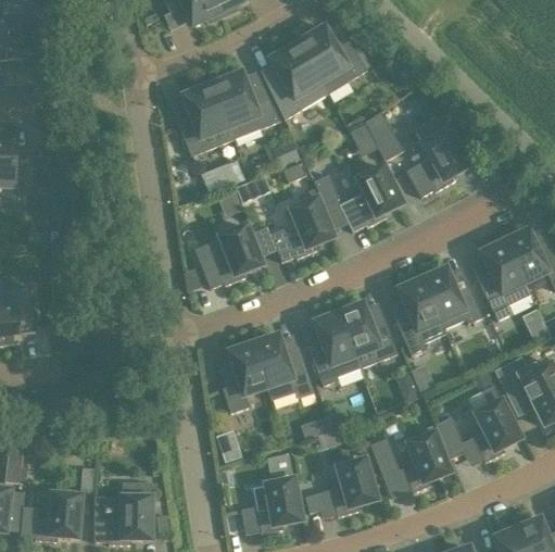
[(224,16),(215,0),(164,0),(169,11),(180,7),(185,9),(192,24),(206,17),(209,23),(224,16)]
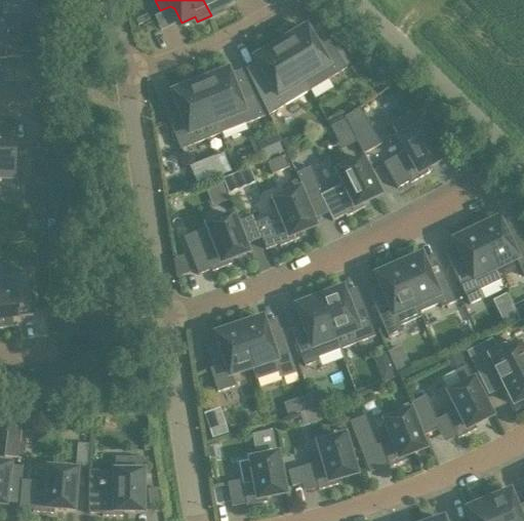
[(203,0),(211,15),(225,8),(223,4),(232,0),(203,0)]
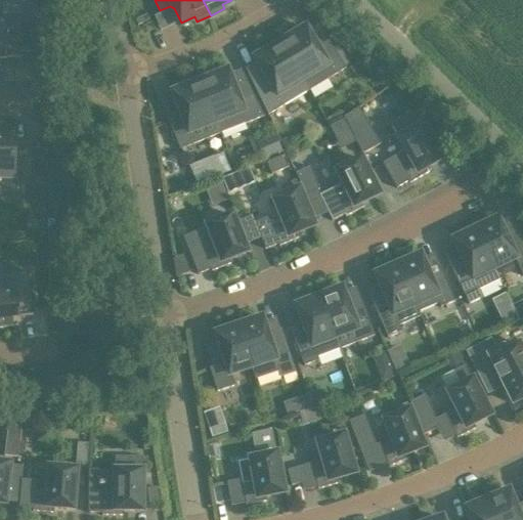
[(306,25),(280,40),(309,88),(346,66),(334,44),(321,51),(306,25)]
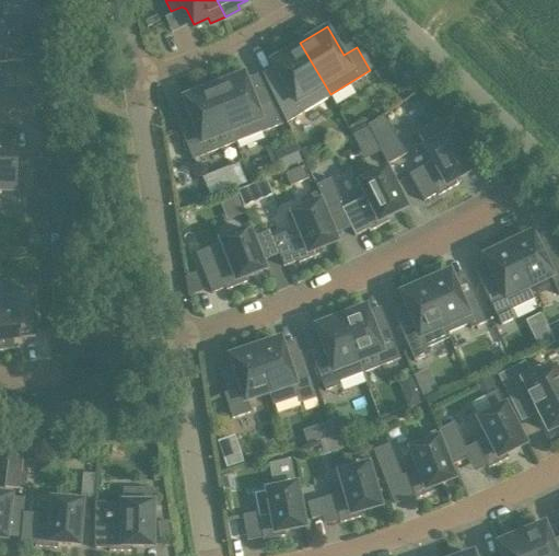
[(330,94),(300,43),(272,59),(290,88),(276,96),(287,119),(330,94)]
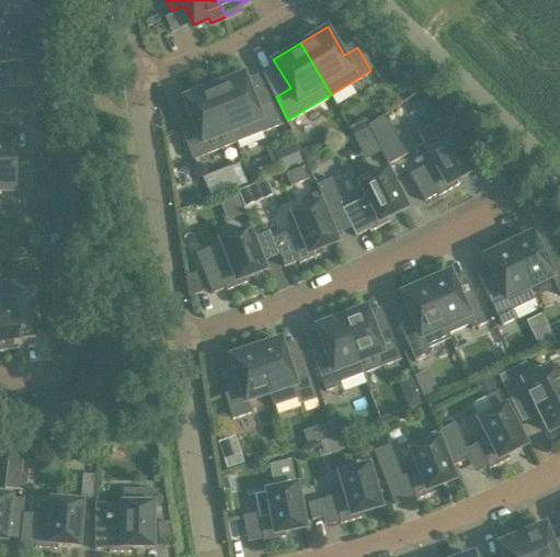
[(243,72),(215,84),(237,139),(283,121),(272,98),(256,104),(243,72)]
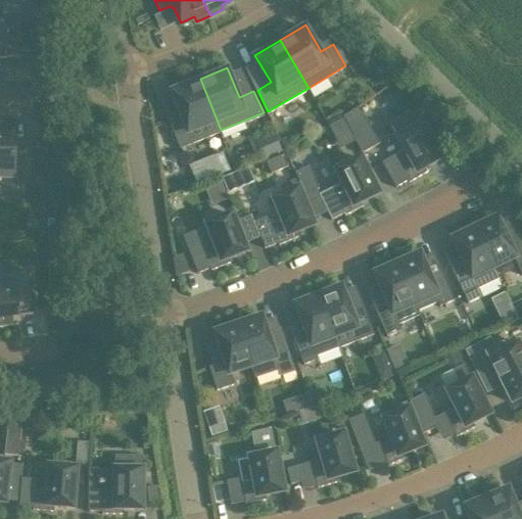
[(221,130),(200,79),(173,89),(184,119),(171,124),(180,146),(221,130)]
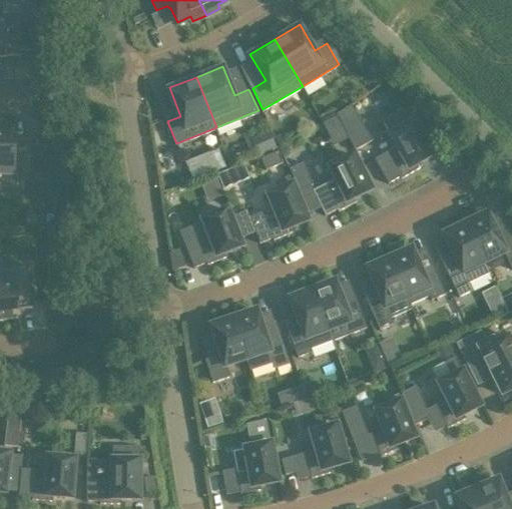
[(338,112),(358,147),(373,138),(352,102),(338,112)]
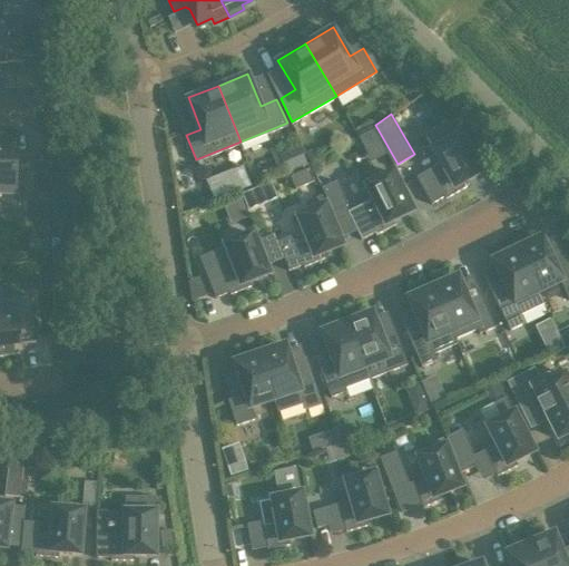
[(417,175),(432,202),(445,194),(447,196),(467,185),(463,179),(481,169),(452,119),(450,117),(425,132),(442,160),(417,175)]
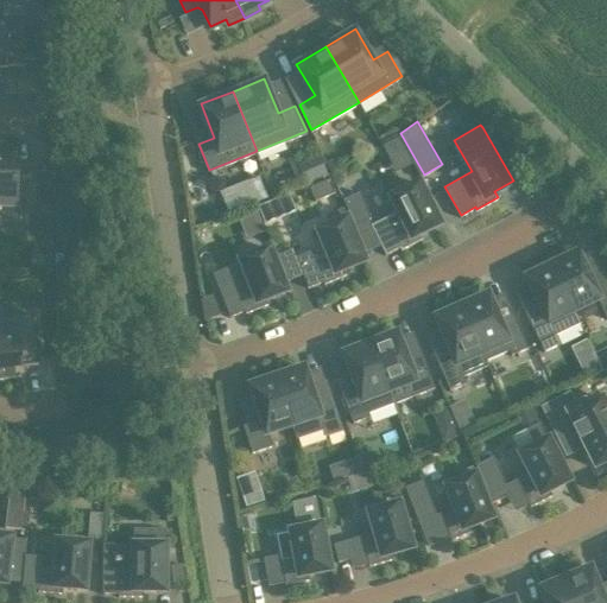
[(0,154),(0,202),(35,203),(36,164),(6,163),(6,156),(0,154)]
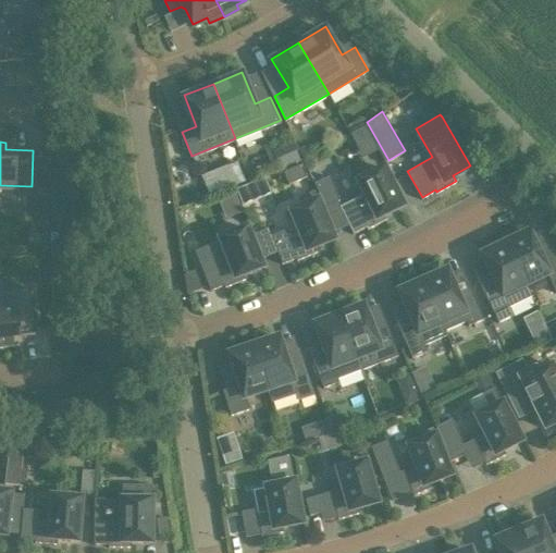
[(303,162),(284,170),(289,182),(308,174),(303,162)]
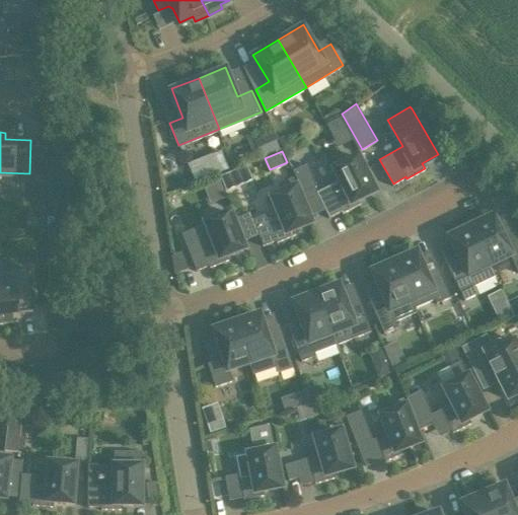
[(317,191),(329,216),(342,210),(343,212),(361,202),(359,197),(375,189),(358,154),(335,166),(341,178),(317,191)]
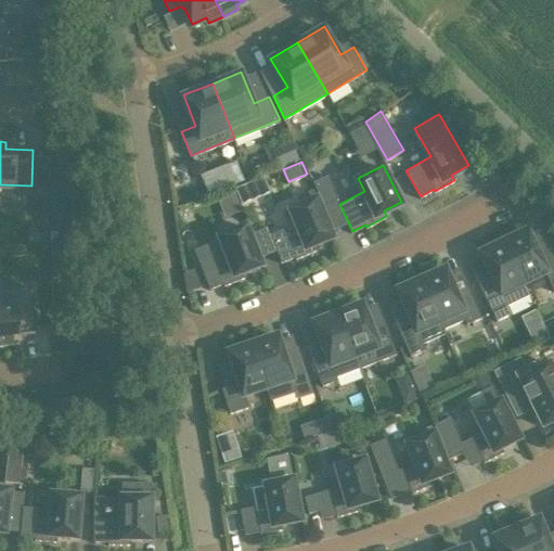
[(208,192),(219,187),(211,169),(201,174),(208,192)]
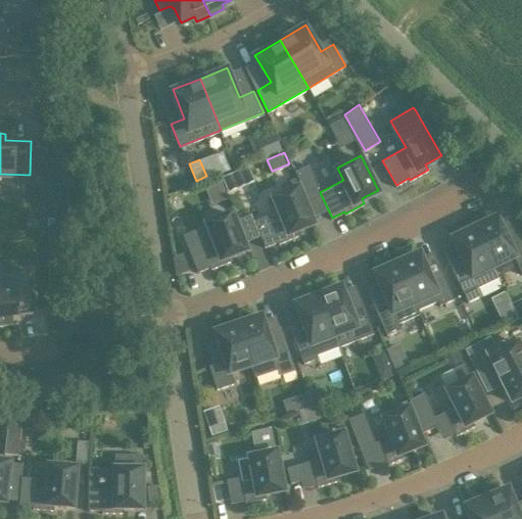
[(303,191),(317,186),(319,186),(310,163),(294,170),(303,191)]
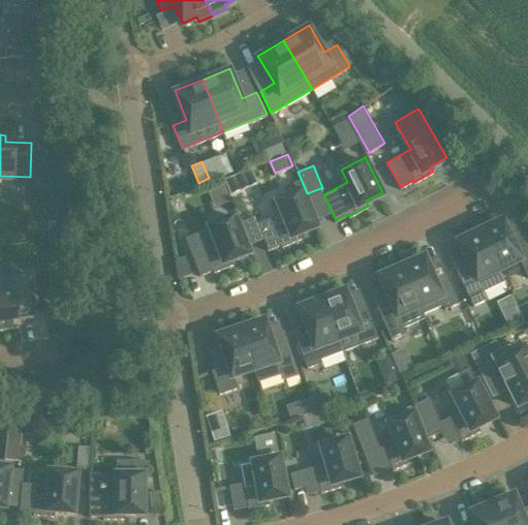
[(287,184),(290,192),(277,198),(284,216),(274,220),(272,216),(258,222),(270,248),(282,243),(283,245),(302,237),(300,232),(317,224),(299,179),(287,184)]
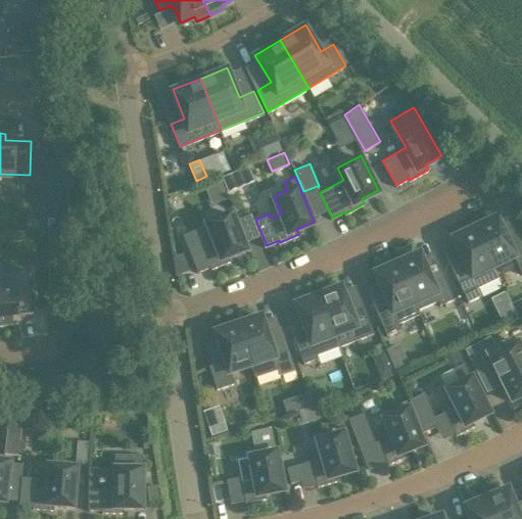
[(214,238),(203,242),(201,239),(188,244),(198,271),(210,266),(211,268),(231,260),(229,254),(246,247),(232,211),(206,222),(214,238)]
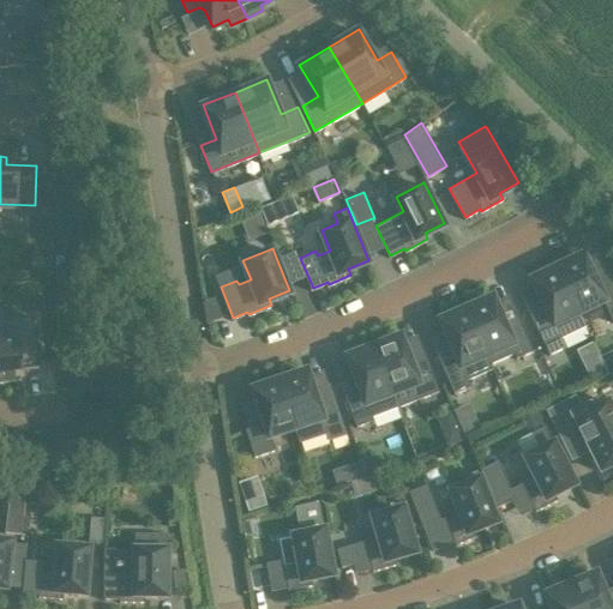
[(583,253),(558,265),(587,324),(581,311),(604,300),(612,317),(612,278),(599,285),(583,253)]
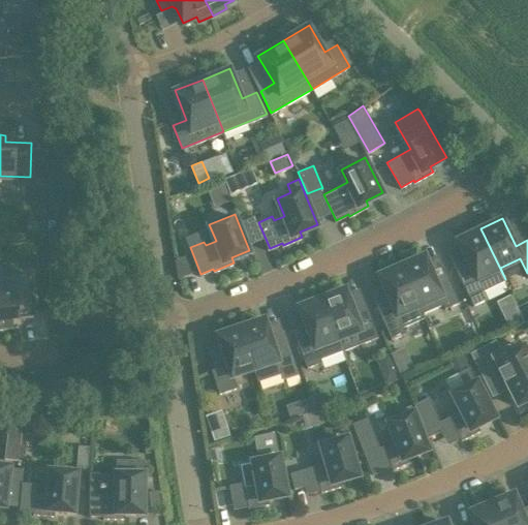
[(480,228),(458,239),(460,243),(476,276),(463,282),(470,296),(483,289),(505,279),(480,228)]
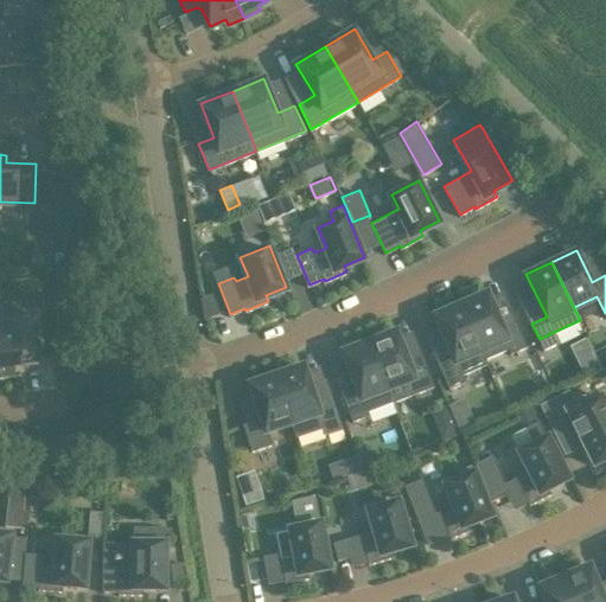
[(461,303),(488,363),(486,357),(509,347),(511,352),(528,345),(516,319),(502,325),(486,292),(461,303)]
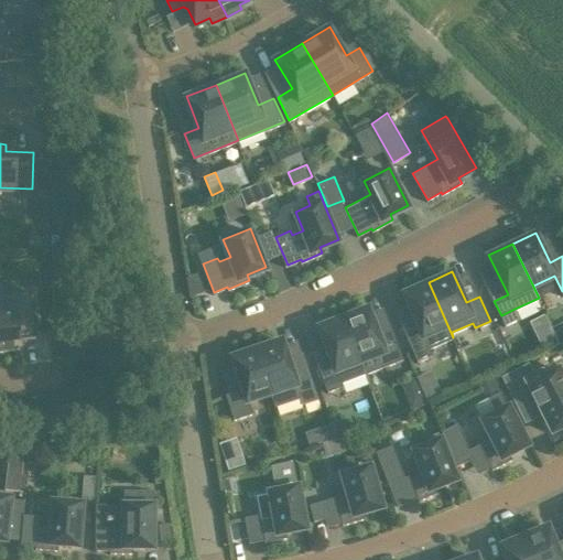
[(429,282),(404,292),(407,297),(420,329),(405,334),(412,350),(426,343),(429,347),(453,337),(429,282)]
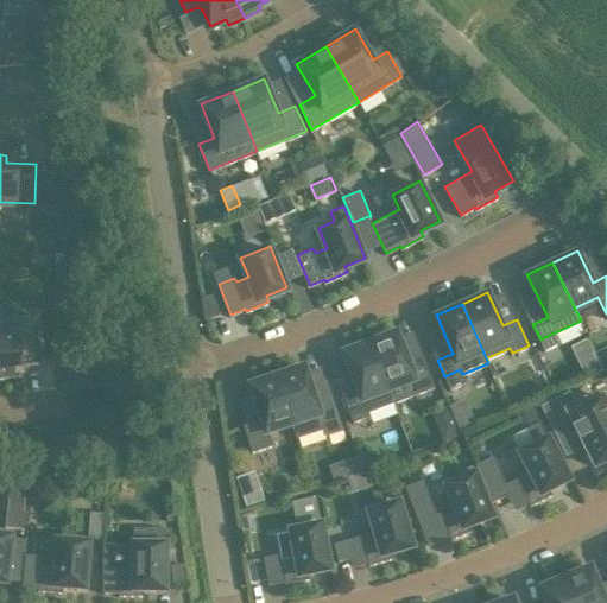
[(0,373),(11,373),(10,366),(38,362),(32,311),(5,315),(5,316),(1,327),(0,325),(0,373)]
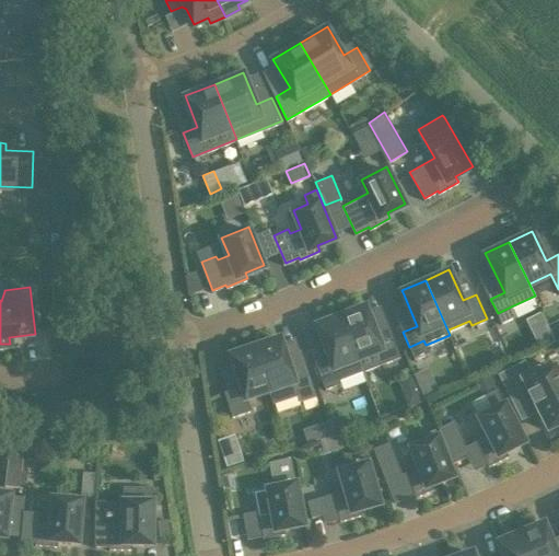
[(365,305),(341,314),(362,370),(400,356),(389,327),(376,332),(365,305)]
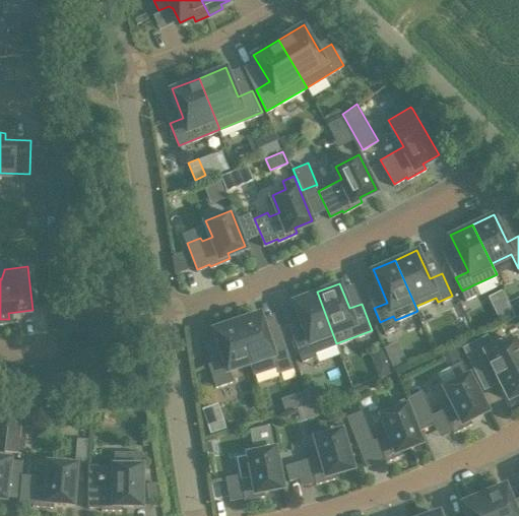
[(336,343),(317,292),(295,300),(306,329),(293,334),(303,360),(317,355),(316,351),(336,343)]
